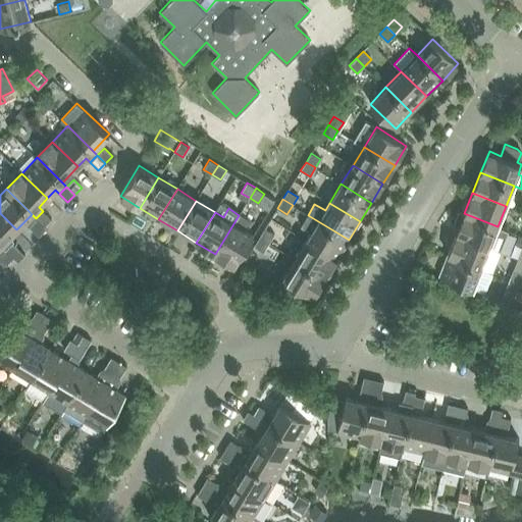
[(36,218),(44,226),(51,219),(43,211),(36,218)]
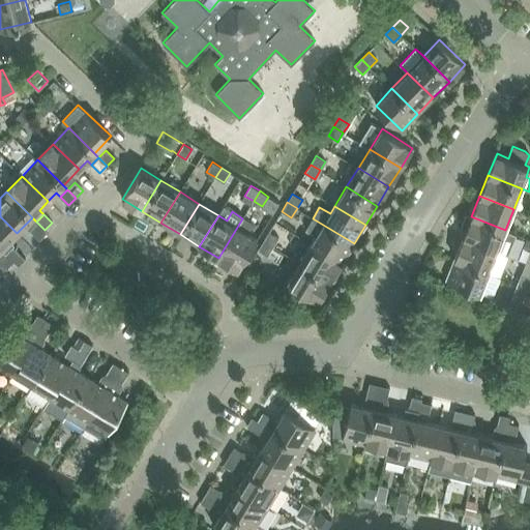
[(0,216),(0,248),(5,254),(12,246),(11,242),(9,240),(17,233),(0,216)]
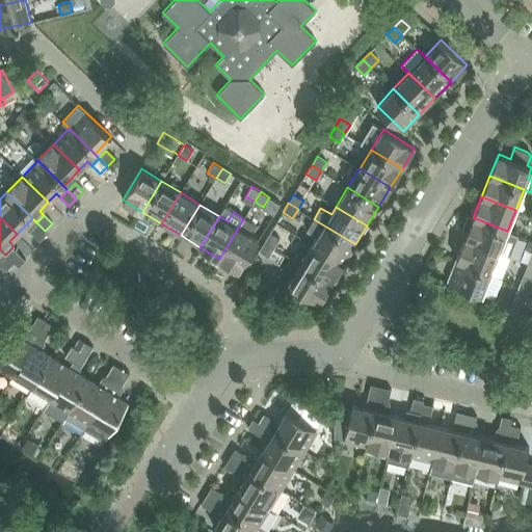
[(473,217),(464,238),(510,257),(519,236),(507,231),(473,217)]
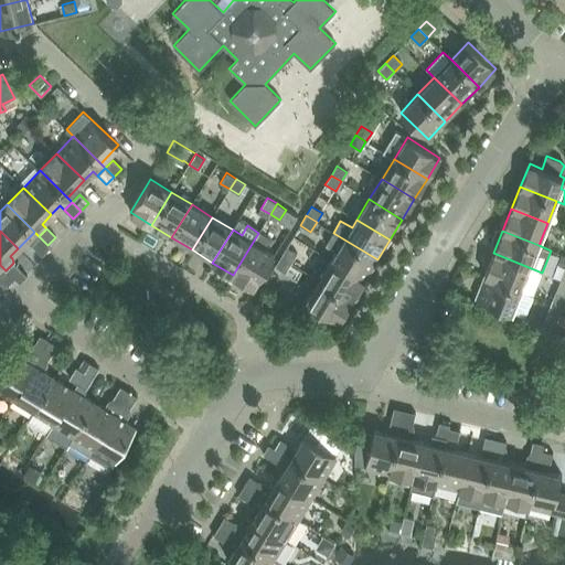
[(258,233),(233,275),(254,288),(274,255),(264,249),(269,240),(258,233)]
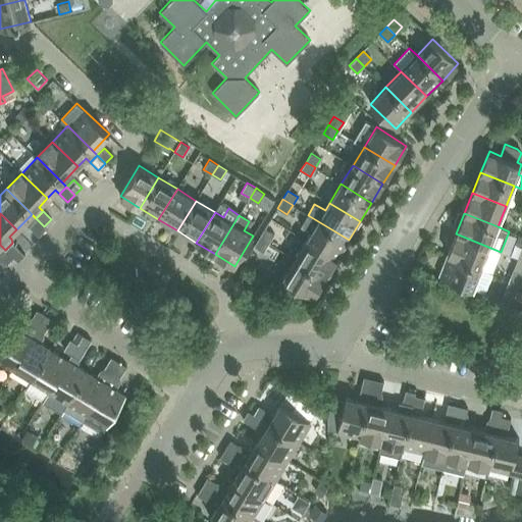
[(311,232),(307,241),(336,259),(349,240),(318,221),(308,215),(301,225),(311,232)]
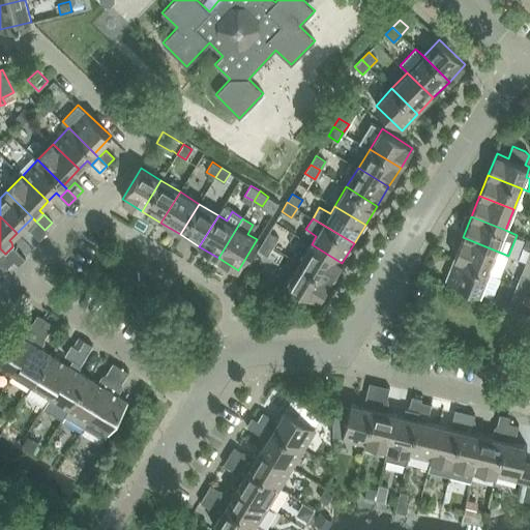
[(45,230),(36,222),(29,229),(37,237),(45,230)]
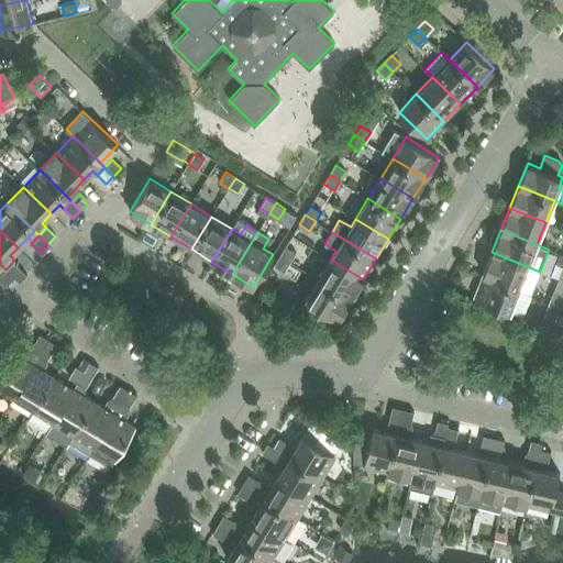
[(279,255),(290,262),(296,253),(286,246),(279,255)]
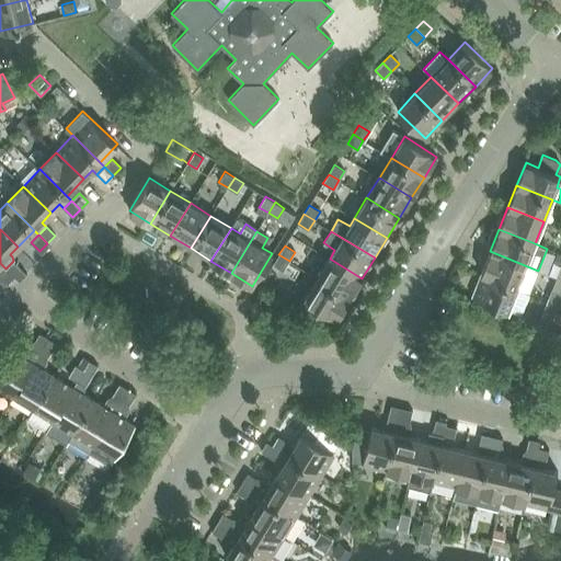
[(481,273),(517,287),(529,293),(538,271),(490,251),(481,273)]
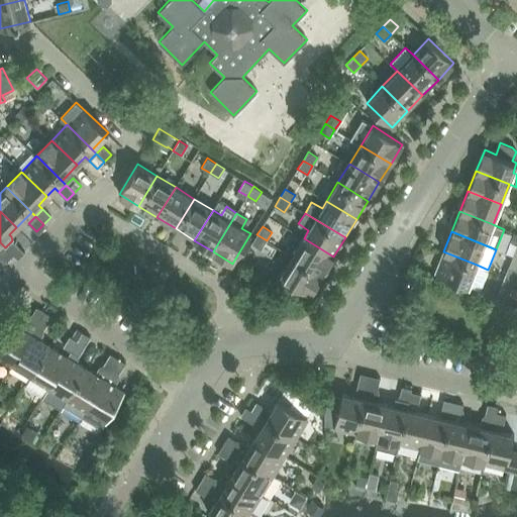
[(267,240),(256,234),(251,243),(262,249),(267,240)]
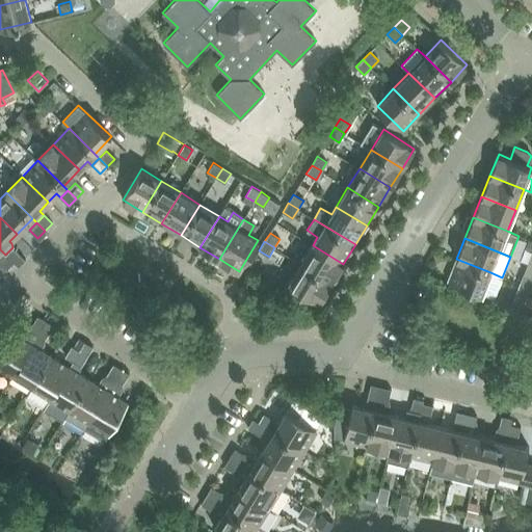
[(299,249),(293,260),(331,283),(343,264),(313,245),(307,254),(299,249)]
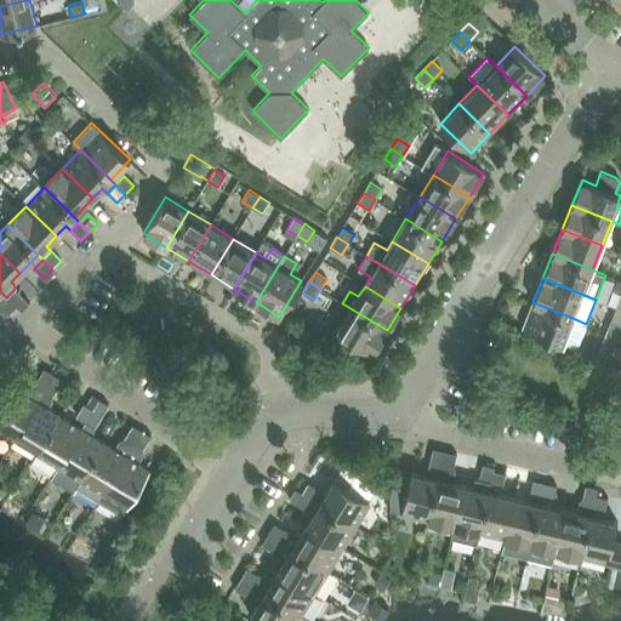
[(16,307),(22,312),(29,303),(15,289),(6,297),(16,307)]
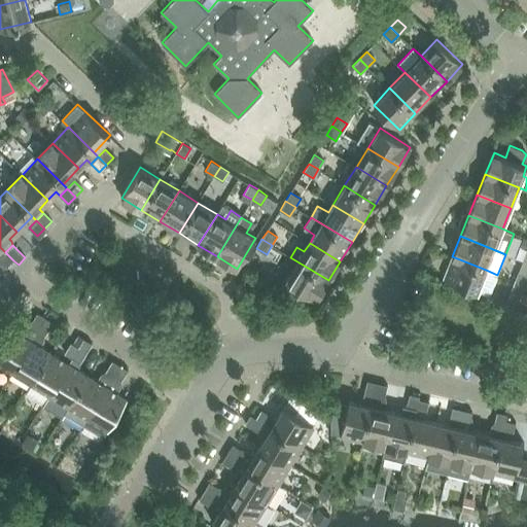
[(13,260),(5,252),(0,257),(0,261),(6,268),(13,260)]
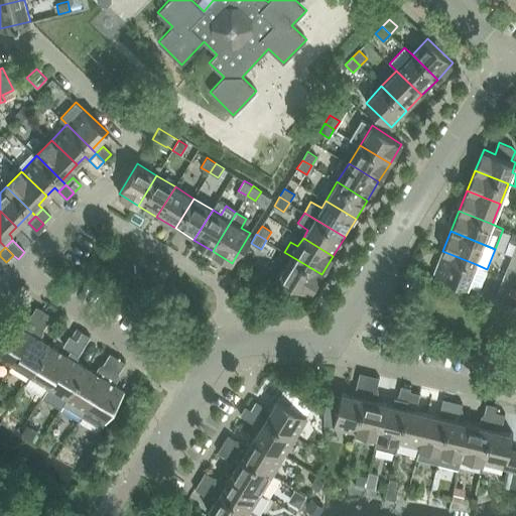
[(476,264),(442,251),(434,273),(467,285),(476,264)]
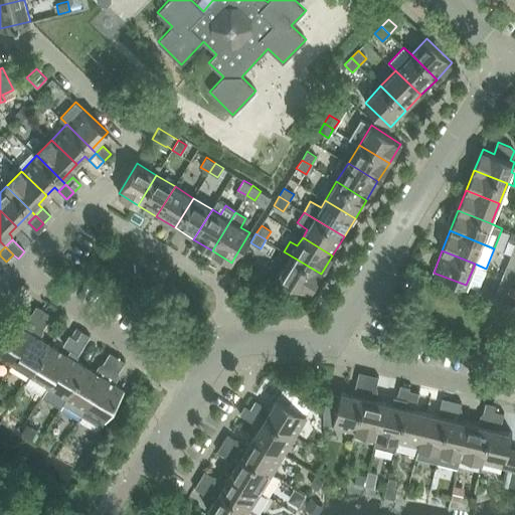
[(321,274),(284,251),(278,262),(285,266),(279,275),(309,294),(321,274)]
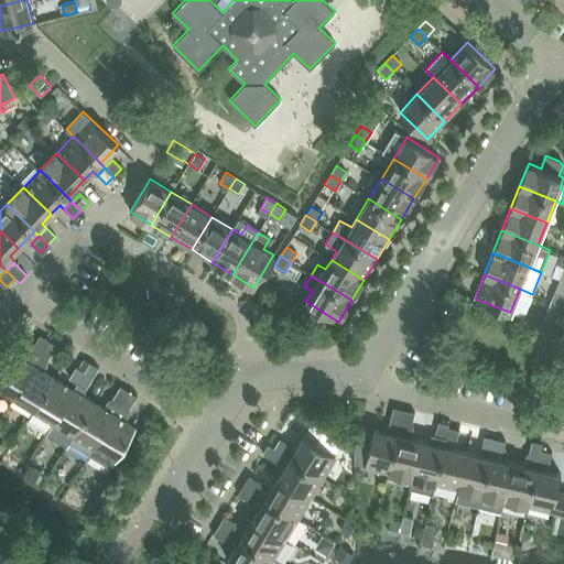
[(550,302),(562,306),(563,300),(563,294),(554,291),(550,302)]
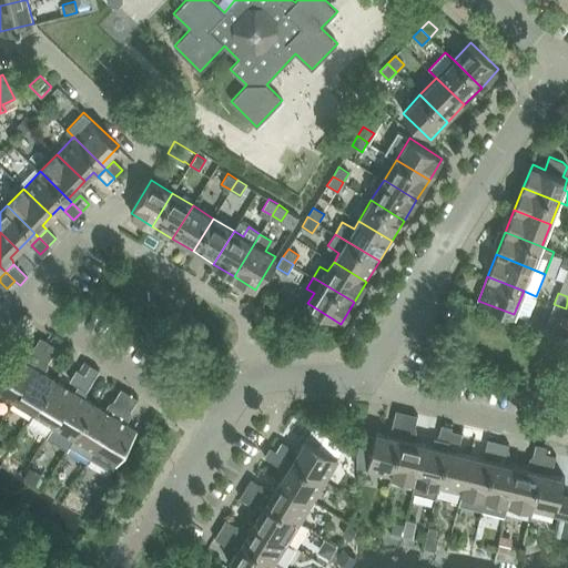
[(566,308),(554,304),(550,314),(561,318),(566,308)]
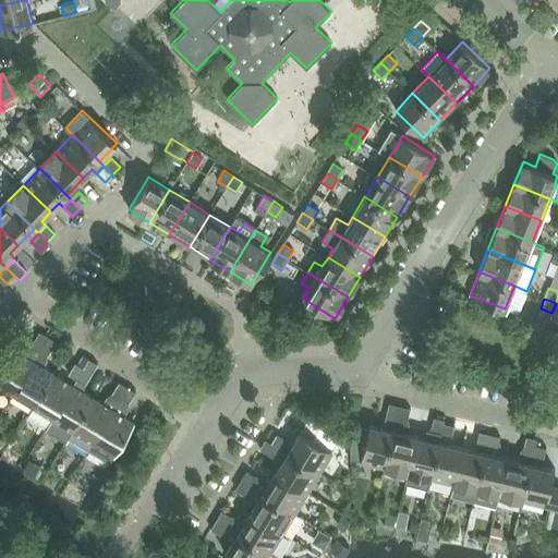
[(28,349),(36,354),(44,343),(35,338),(28,349)]
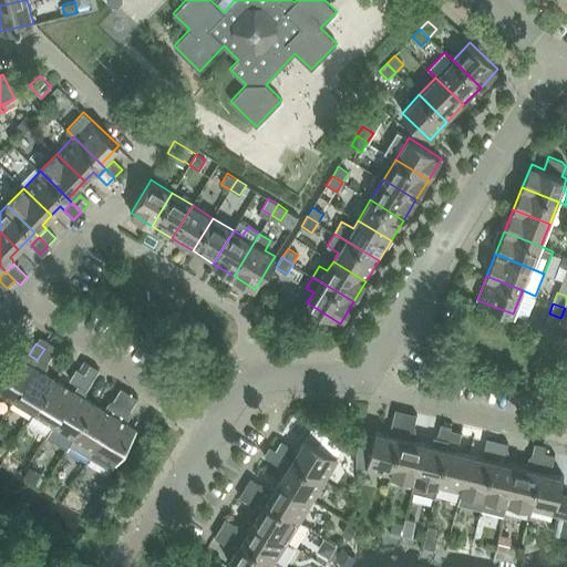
[(44,349),(37,360),(45,366),(52,353),(44,349)]
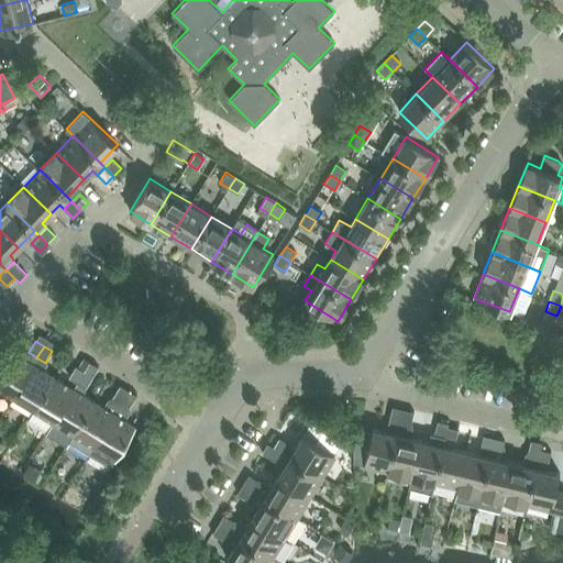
[(0,368),(0,388),(13,397),(36,357),(29,352),(25,355),(24,357),(12,350),(0,368)]
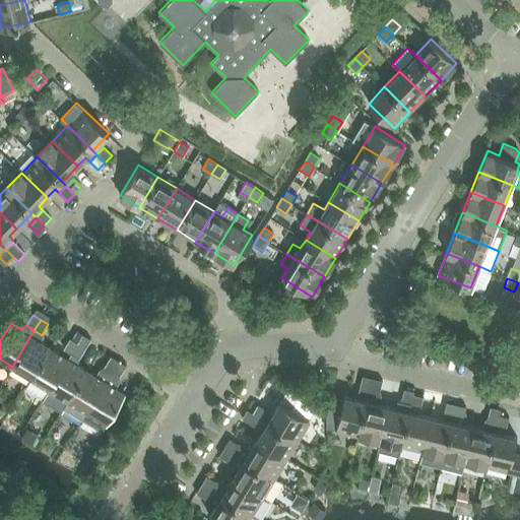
[(12,367),(30,378),(50,346),(39,340),(42,335),(34,330),(12,367)]
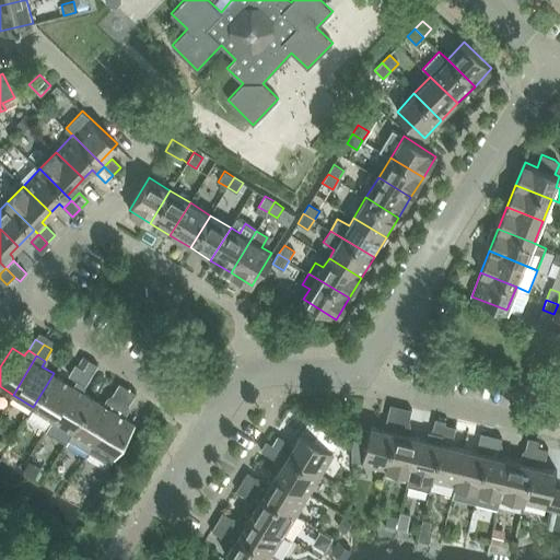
[(84,369),(77,381),(85,385),(97,364),(90,360),(84,369)]
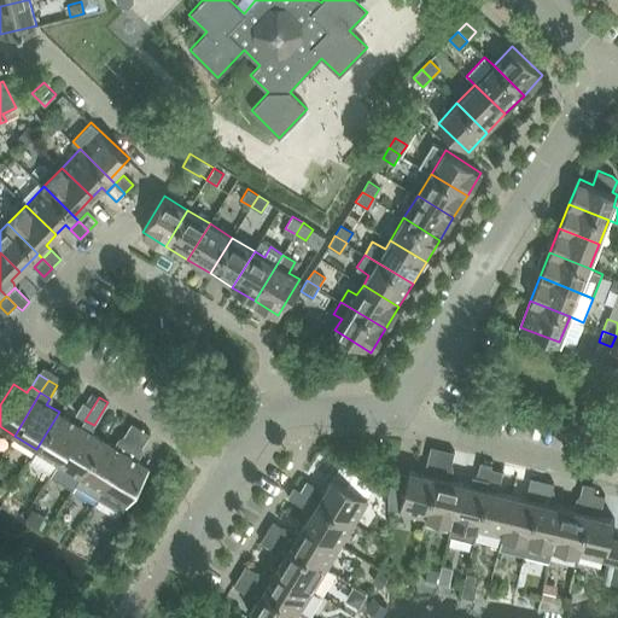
[(76,414),(85,420),(93,407),(83,401),(76,414)]
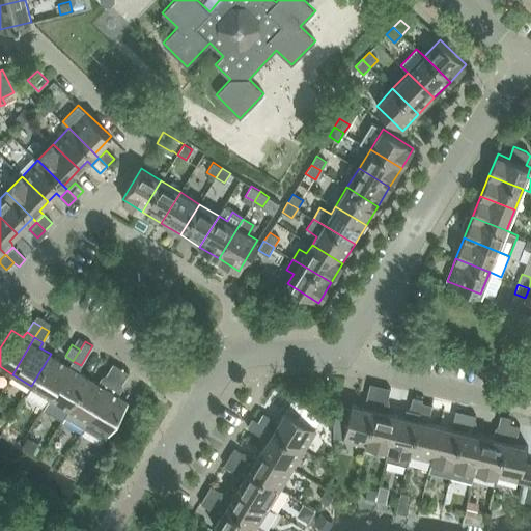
[(70,366),(51,354),(31,386),(50,397),(70,366)]
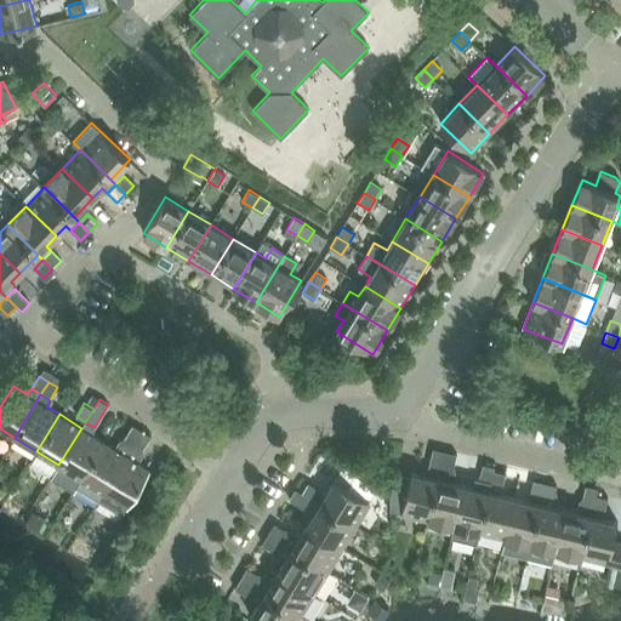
[(95,427),(85,422),(81,428),(58,465),(51,477),(73,491),(77,486),(104,442),(92,434),(93,432),(95,427)]
